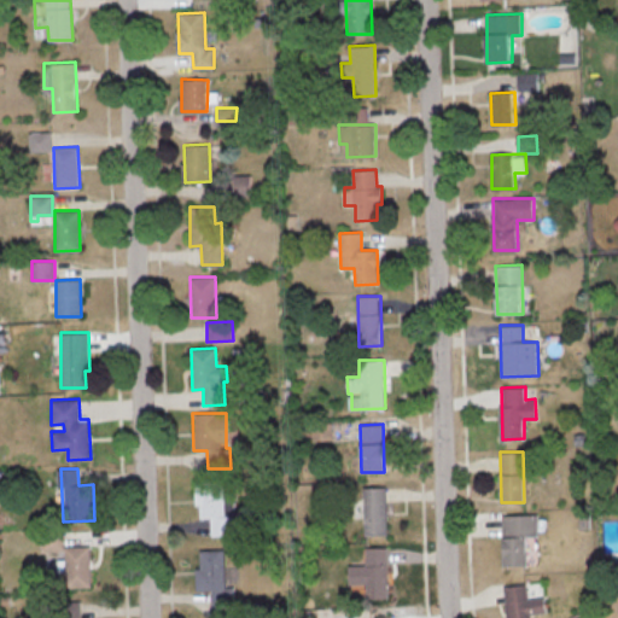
[(197,487),(198,518),(210,517),(211,536),(232,535),(232,516),(237,516),(237,484),(197,487)]
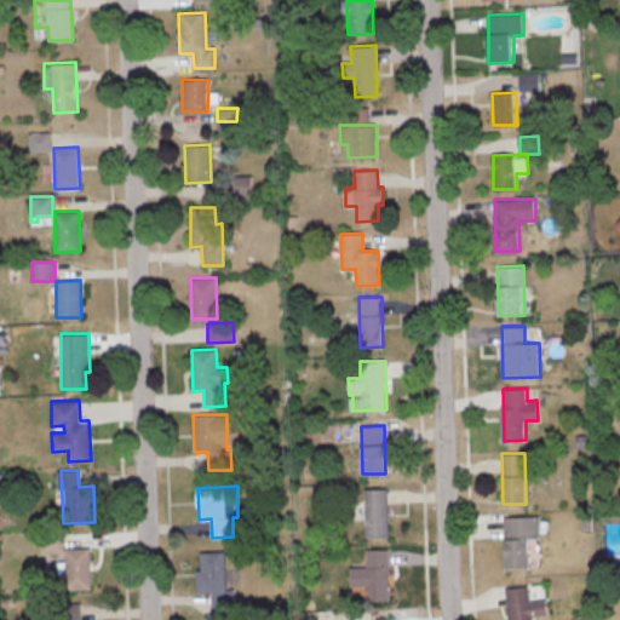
[(365,488),(366,537),(389,537),(389,488),(365,488)]
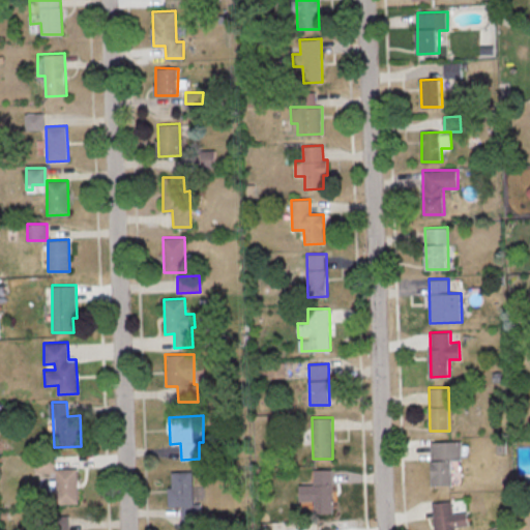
[(463,460),(462,441),(432,442),(433,484),(455,484),(454,461),(463,460)]
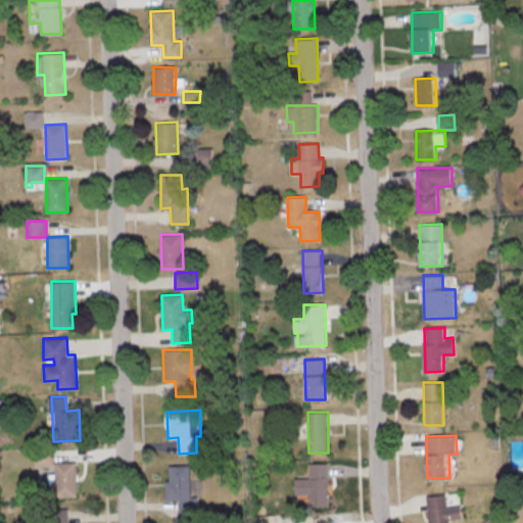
[(55,462),(56,496),(77,495),(77,462),(55,462)]
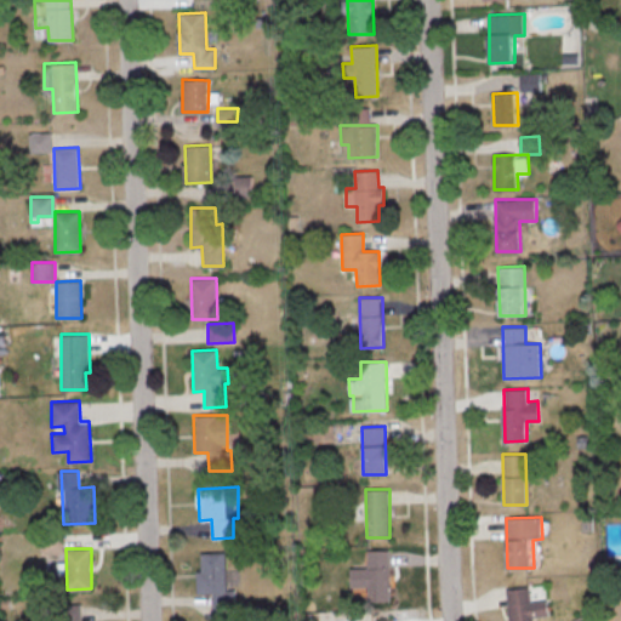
[(392,600),(391,550),(368,550),(368,567),(351,568),(351,587),(368,587),(369,600),(392,600)]
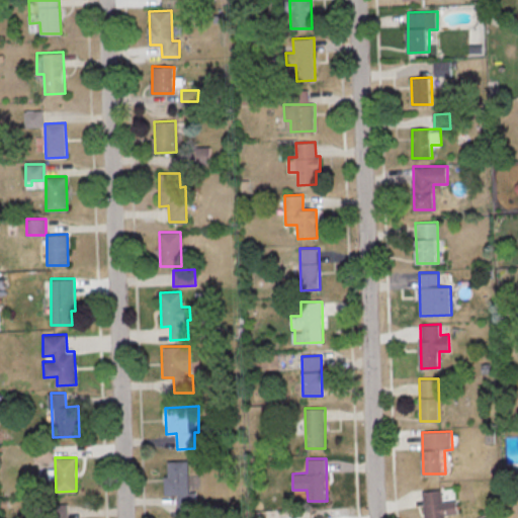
[(164,494),(177,494),(178,510),(196,510),(195,491),(189,491),(188,460),(167,460),(167,475),(164,475),(164,494)]
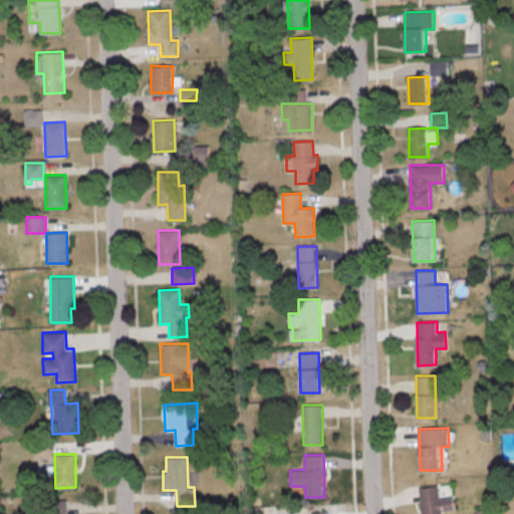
[(443,513),(444,510),(456,509),(454,496),(441,498),(439,485),(420,487),(422,513),(443,513)]
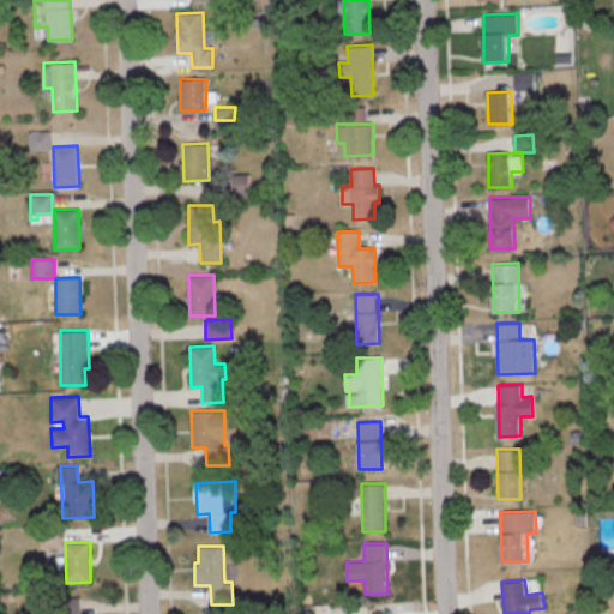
[(94,613),(80,613),(80,597),(70,597),(70,613),(94,613)]
